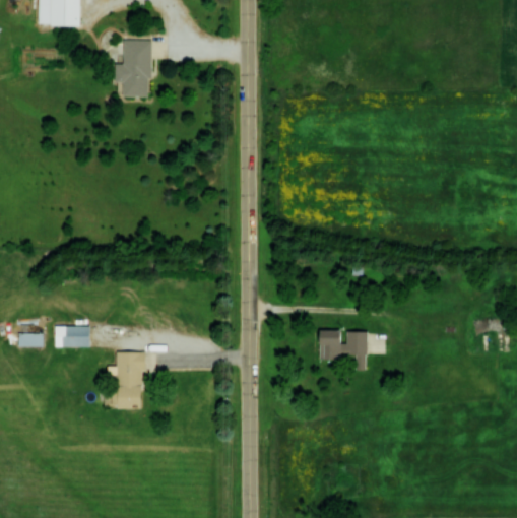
[(79,27),(79,0),(38,0),(38,27),(79,27)]
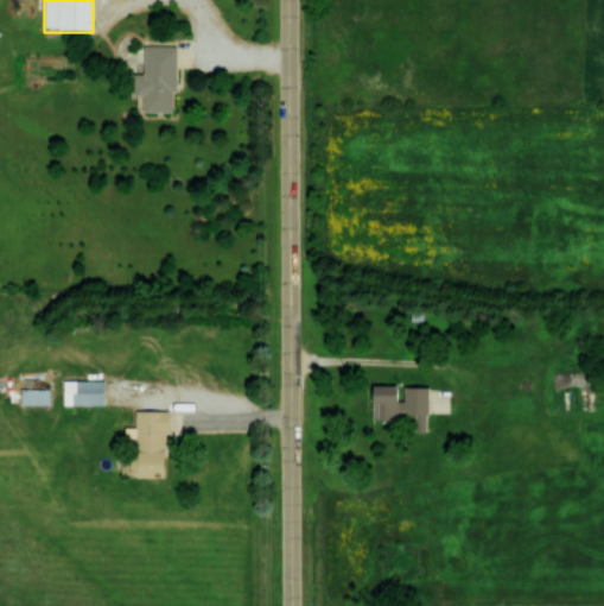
[(134,76),(134,99),(142,99),(142,114),(177,114),(177,49),(144,49),(144,76),(134,76)]
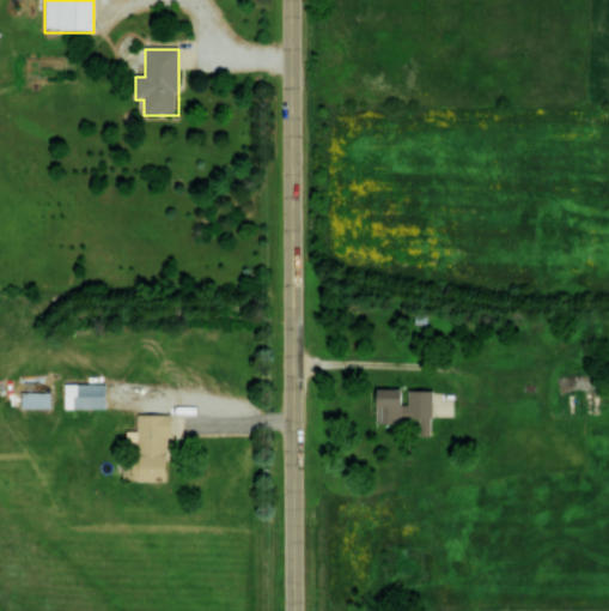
[(107,410),(107,386),(64,386),(64,410),(107,410)]
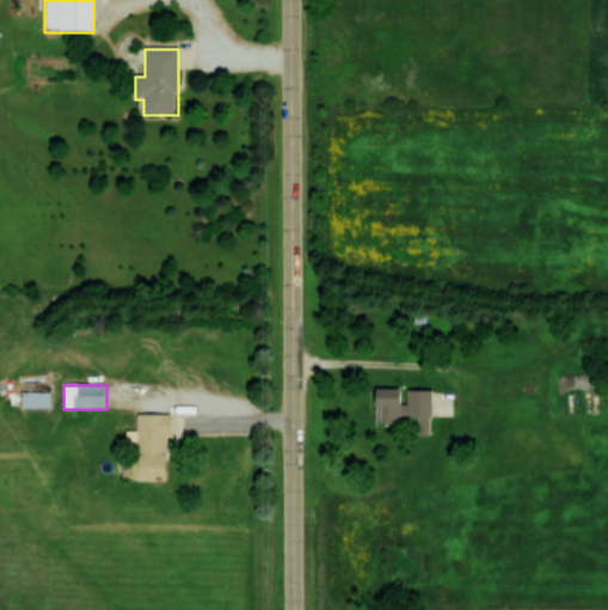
[(375,422),(418,422),(418,435),(434,435),(435,391),(376,390),(375,422)]
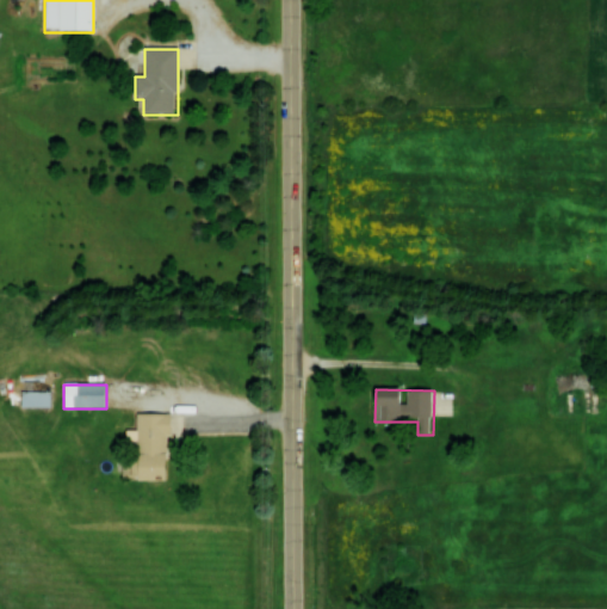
[(23,408),(51,408),(51,392),(23,392),(23,408)]
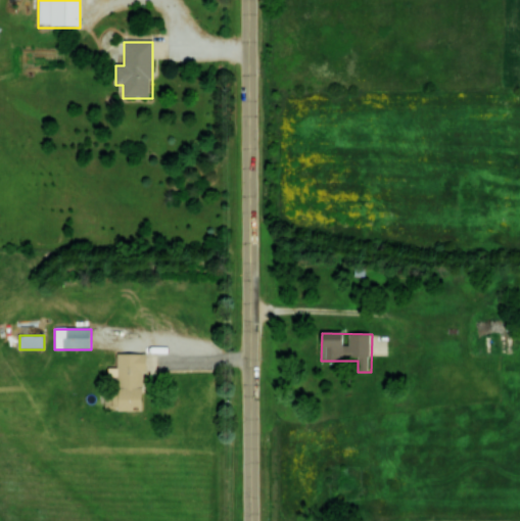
[(388,337),(379,337),(379,356),(388,356),(388,337)]
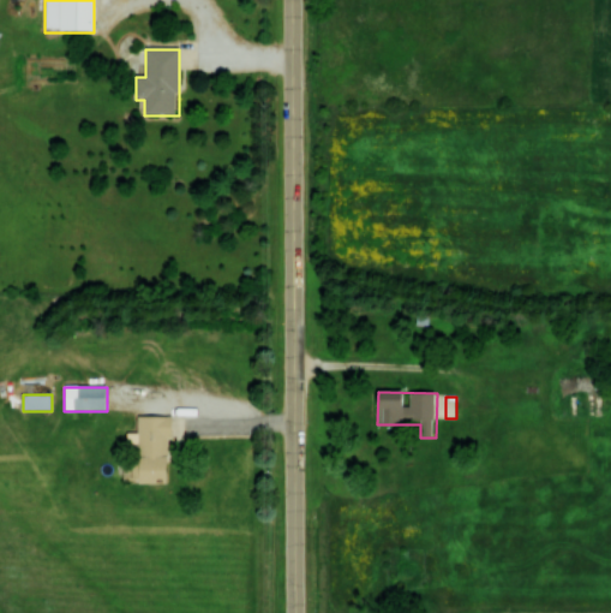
[(137,460),(125,459),(125,483),(168,484),(168,417),(138,417),(137,460)]
